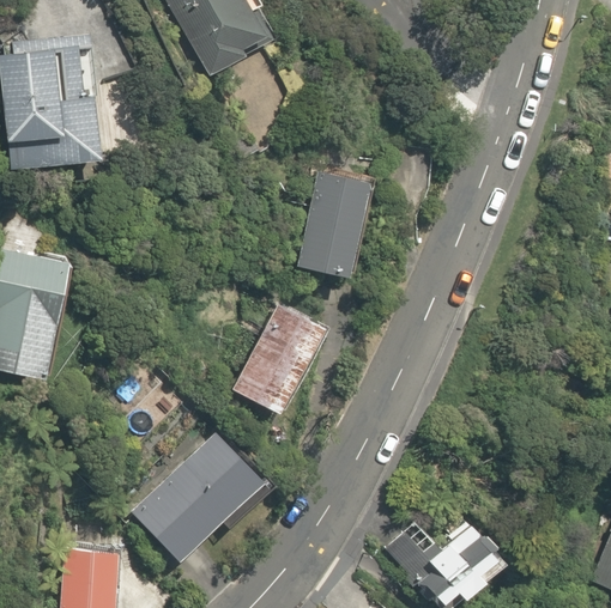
[(162,0),(206,79),(274,42),(252,0),(162,0)]
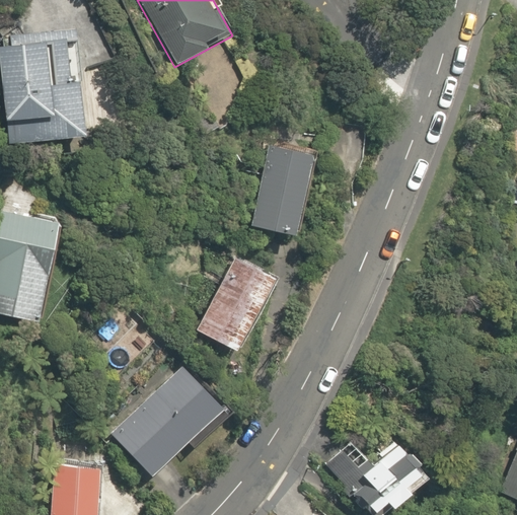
[(8,143),(92,135),(88,83),(72,85),(68,41),(0,47),(8,143)]
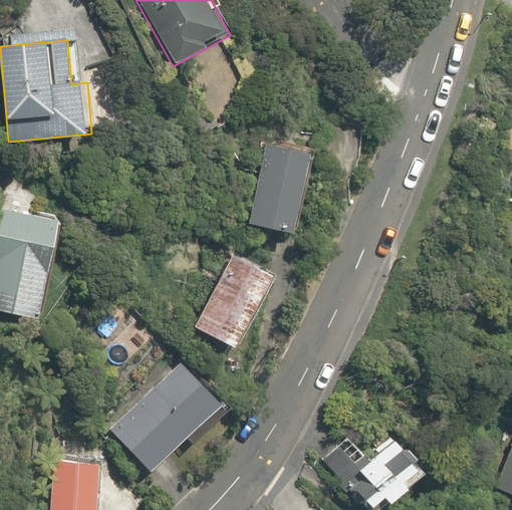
[(262,162),(246,222),(298,235),(319,150),(252,133),(245,158),(262,162)]
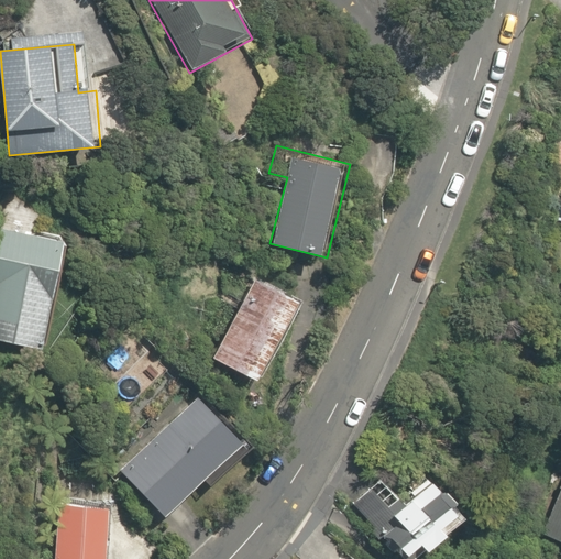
[(0,341),(39,354),(75,248),(6,225),(0,241),(0,263),(7,265),(0,284),(0,341)]
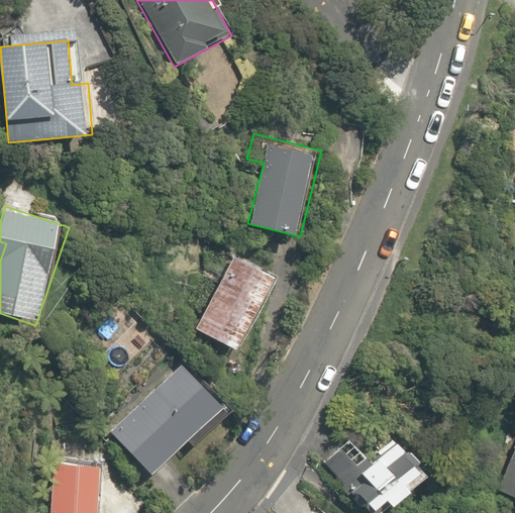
[(284,286),(224,249),(183,318),(242,353),(284,286)]
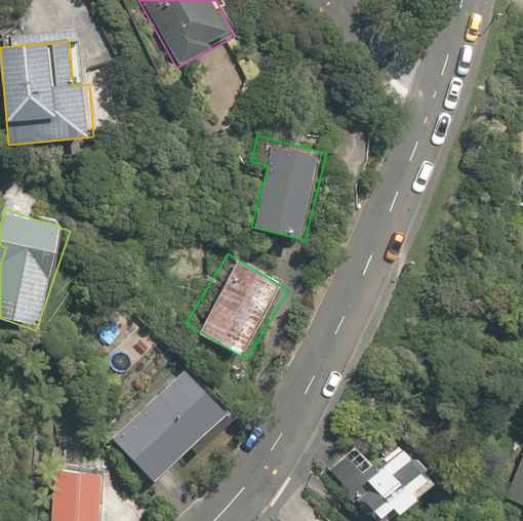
[(232,424),(177,362),(104,427),(159,489),(232,424)]
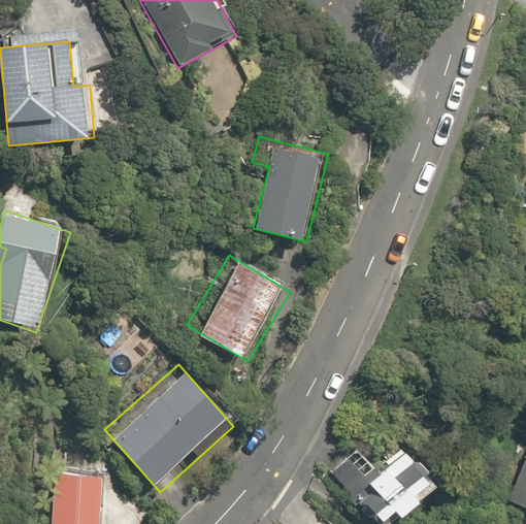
[(387,423),(329,476),(372,523),(422,523),(453,496),(387,423)]
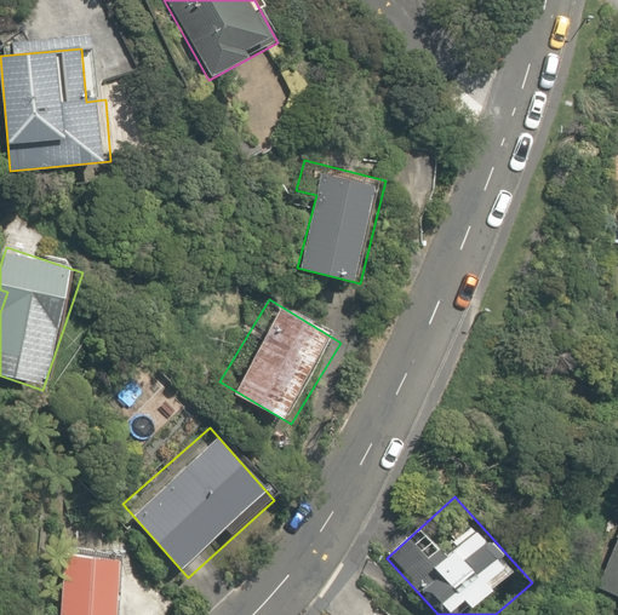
[(617,518),(589,585),(617,597),(617,518)]
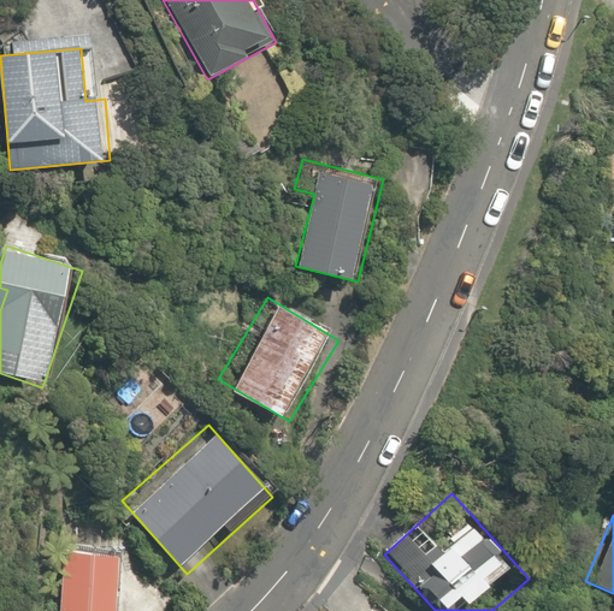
[(120,610),(133,551),(72,540),(59,610),(120,610)]
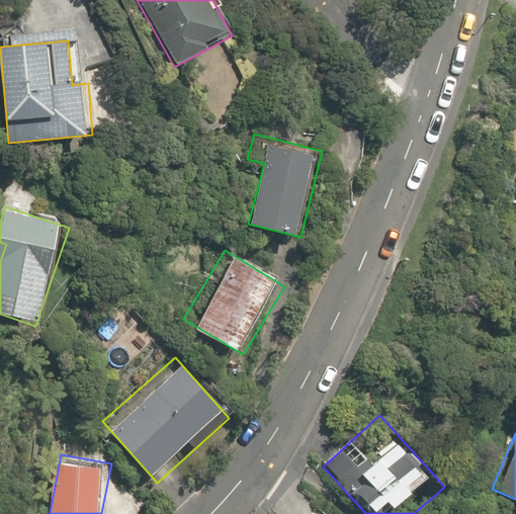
All buildings are outlined.
